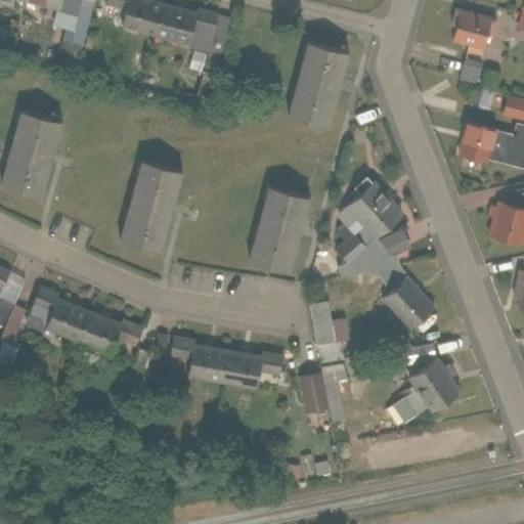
[(8,0),(62,13),(58,27),(73,31),(80,0),(8,0)]
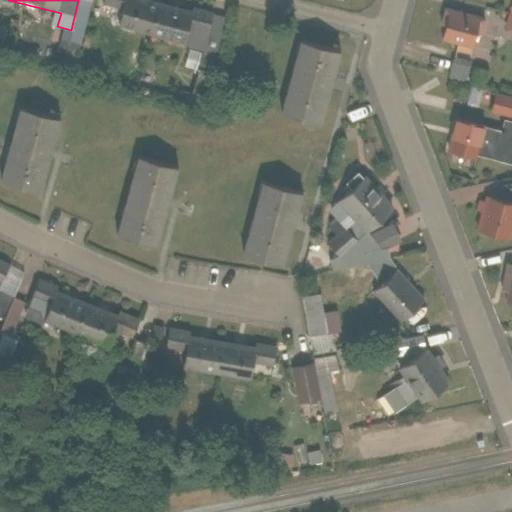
[(101,0),(97,17),(113,21),(110,33),(183,51),(188,32),(205,36),(209,20),(210,18),(191,13),(189,18),(124,1),(124,0),(101,0)]
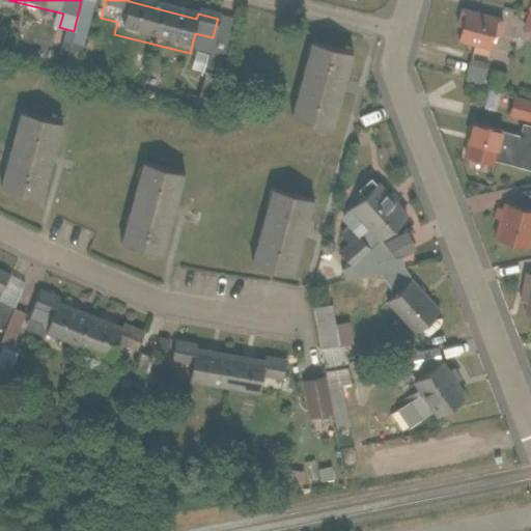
[(501,23),(465,15),(458,45),(495,52),(501,23)]
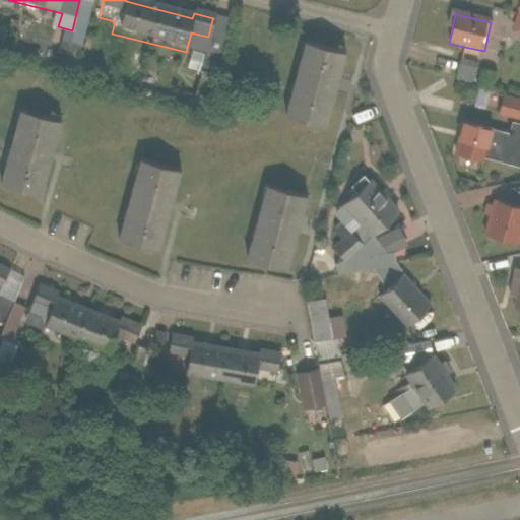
[(519,16),(515,15),(511,31),(519,34),(519,16)]
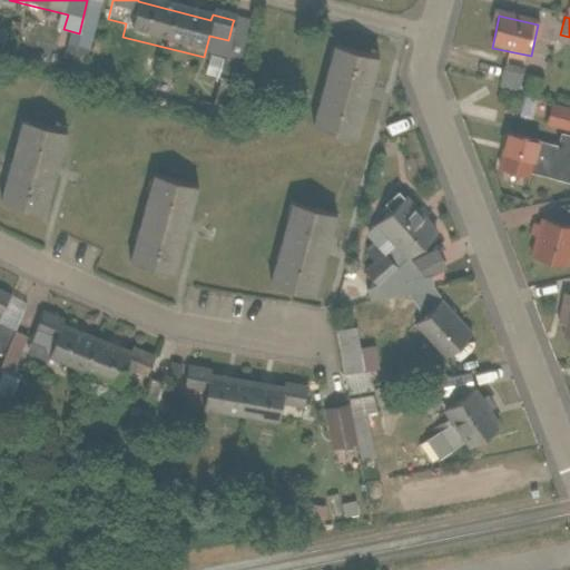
[(253,28),(233,22),(228,40),(222,69),(241,75),(253,28)]
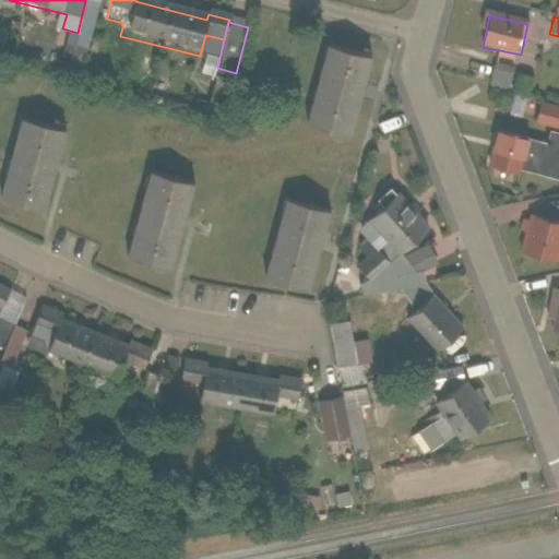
[(365,71),(314,59),(296,140),(346,152),(365,71)]
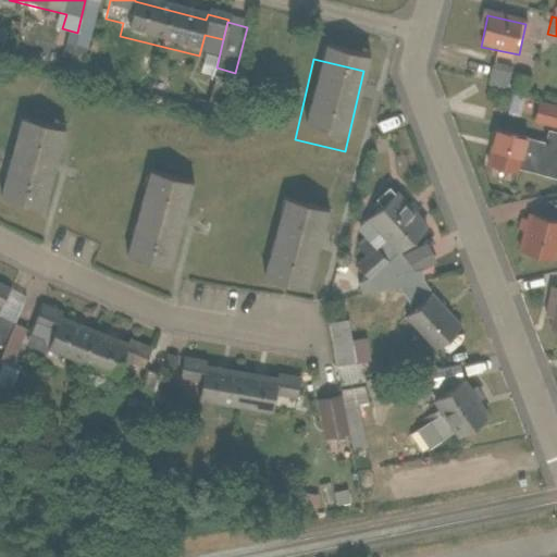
[(509,73),(491,69),(486,89),(505,93),(509,73)]
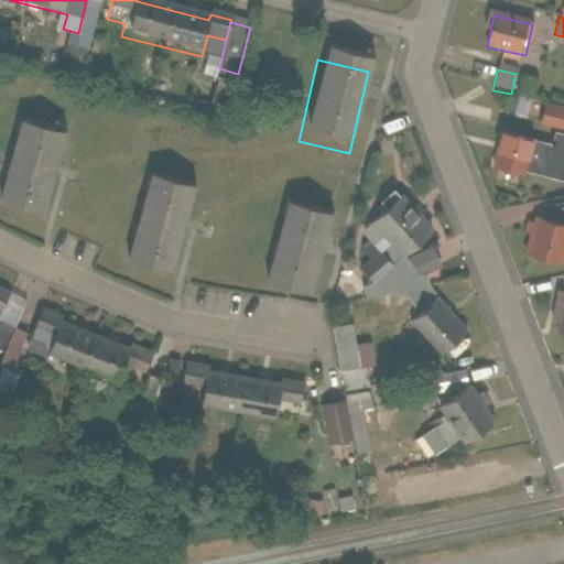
[(563,111),(542,107),(538,127),(563,132),(563,111)]
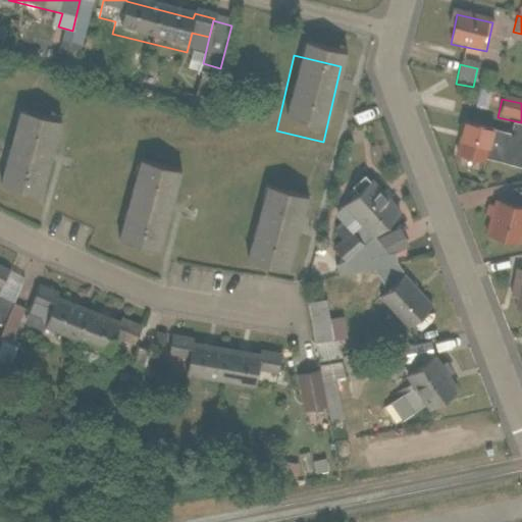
[(0,185),(41,196),(60,126),(18,114),(0,178),(0,185)]
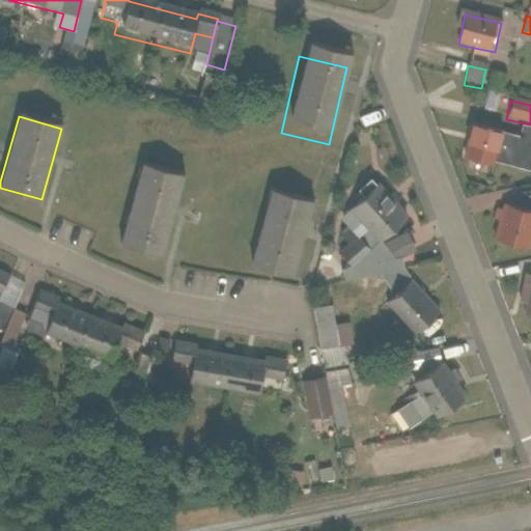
[(502,139),(468,129),(460,151),(468,154),(465,165),(493,172),(494,168),(502,139)]
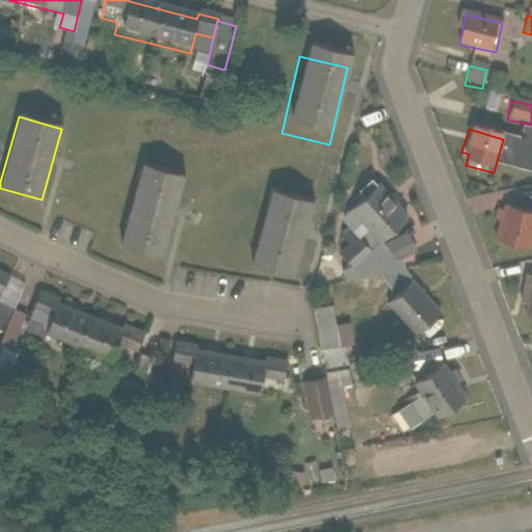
[(520,143),(503,139),(495,168),(531,178),(531,133),(523,131),(520,143)]
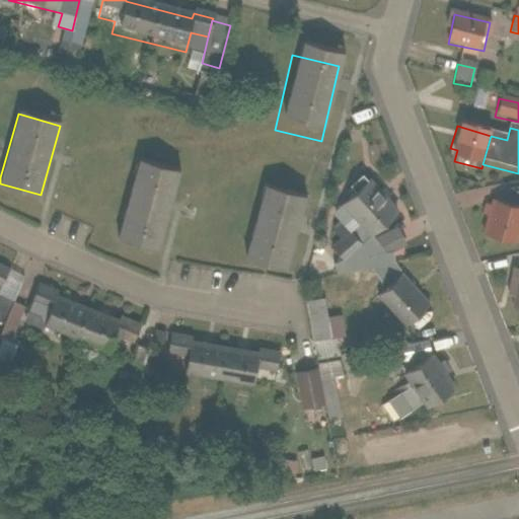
[(177,172),(136,162),(117,238),(158,249),(177,172)]
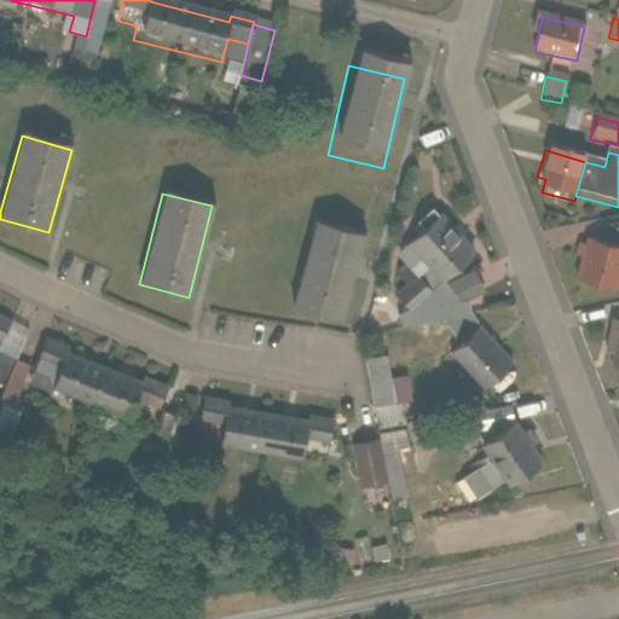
[(439,212),(400,244),(403,252),(435,288),(441,282),(473,252),(439,212)]
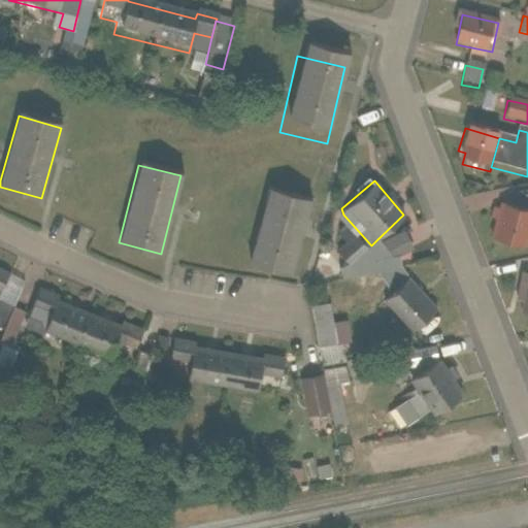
[(309,201),(270,191),(250,264),(289,274),(309,201)]
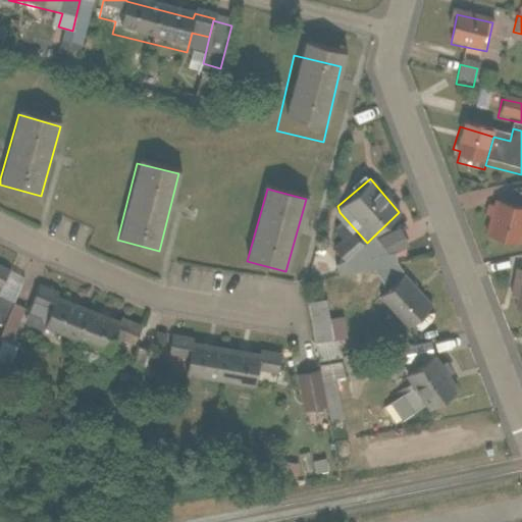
[(521,228),(521,211),(490,203),(480,239),(517,248),(521,228)]
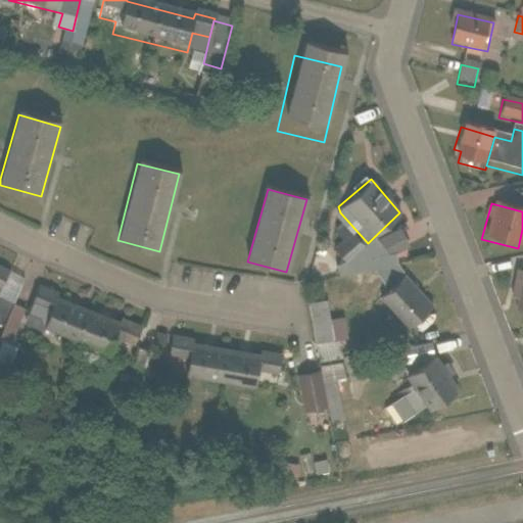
[(368,243),(340,212),(338,215),(346,223),(339,230),(346,239),(334,250),(343,260),(334,263),(337,277),(399,268),(396,251),(387,253),(373,238),(368,243)]
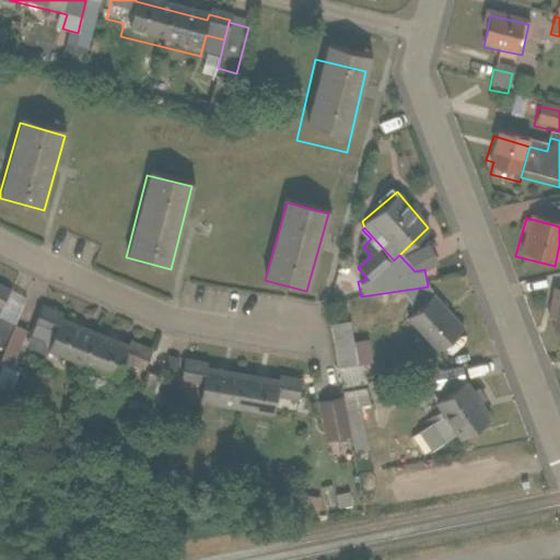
[(433,293),(407,318),(435,350),(463,326),(433,293)]
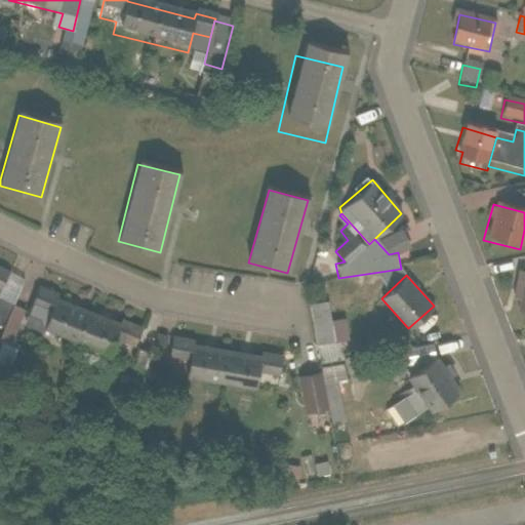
[(524,277),(515,275),(509,301),(517,303),(514,314),(524,316),(524,277)]
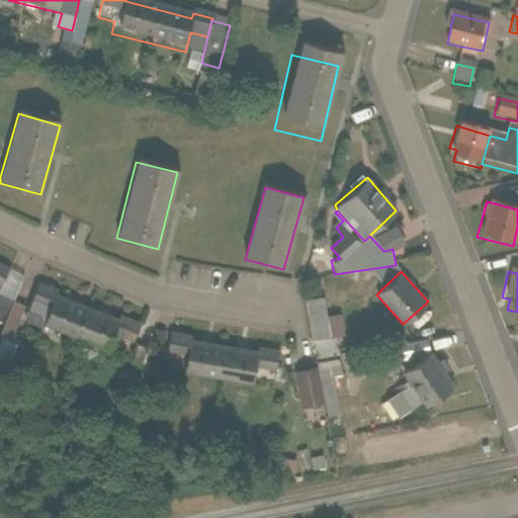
[(38,287),(32,303),(45,307),(35,328),(106,356),(113,338),(131,344),(138,326),(116,317),(114,323),(54,298),(55,294),(38,287)]
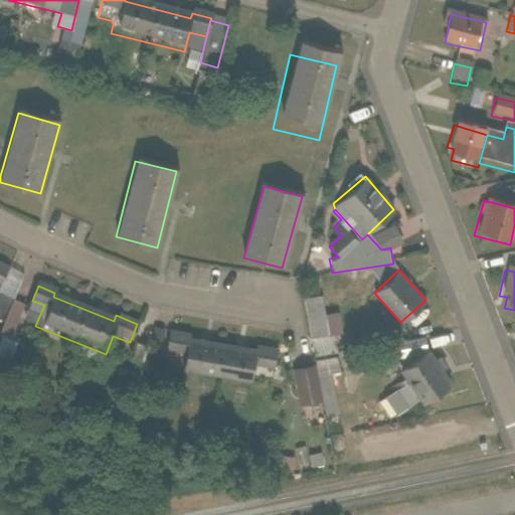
[(327,294),(305,297),(311,340),(344,336),(341,315),(330,317),(327,294)]
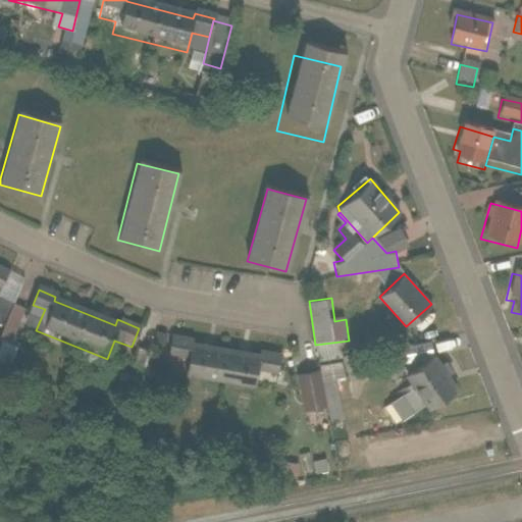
[(22,311),(0,301),(0,329),(11,334),(22,311)]
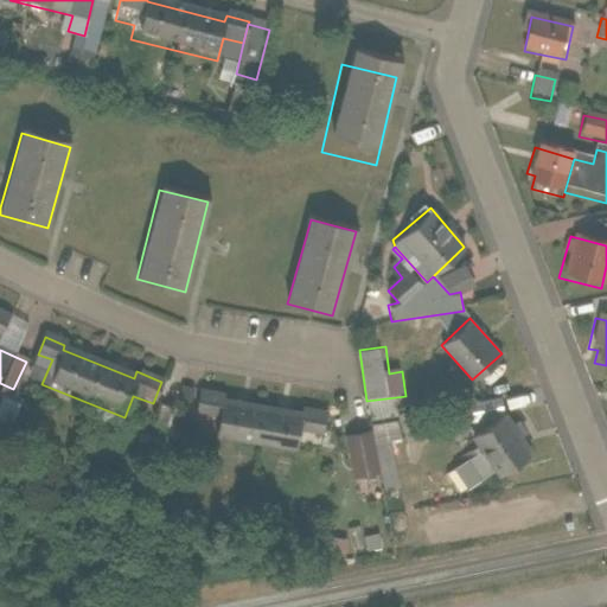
[(38,355),(34,352),(19,390),(37,398),(42,384),(52,359),(38,355)]
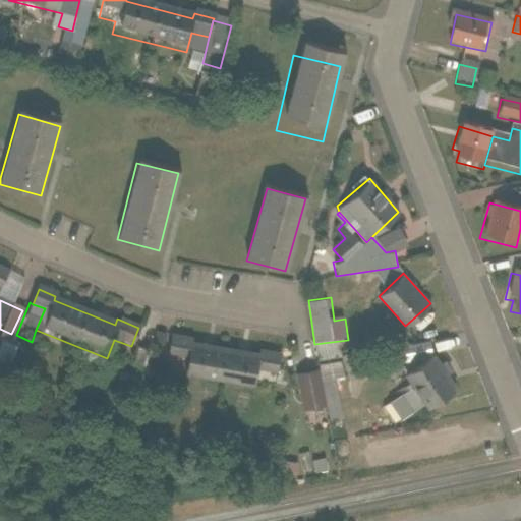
[(171,332),(168,352),(183,354),(179,377),(257,390),(261,369),(279,372),(282,351),(261,347),(258,351),(190,340),(191,336),(171,332)]
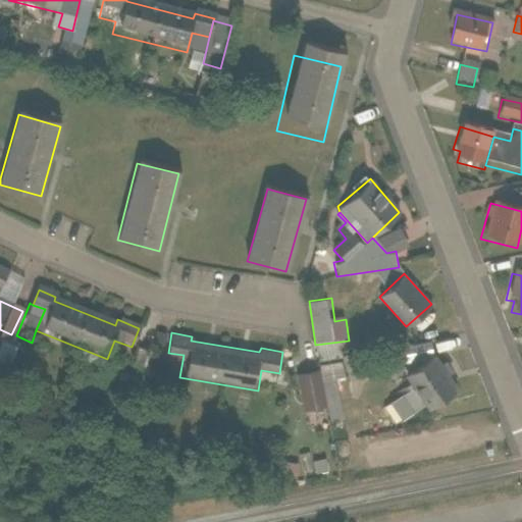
[(435,355),(404,377),(427,411),(458,389),(448,375),(453,372),(446,362),(442,365),(435,355)]
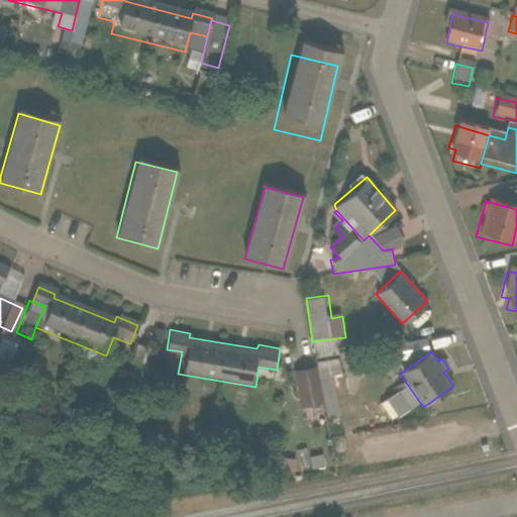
[(317,366),(319,377),(334,374),(342,372),(339,357),(316,362),(317,366)]
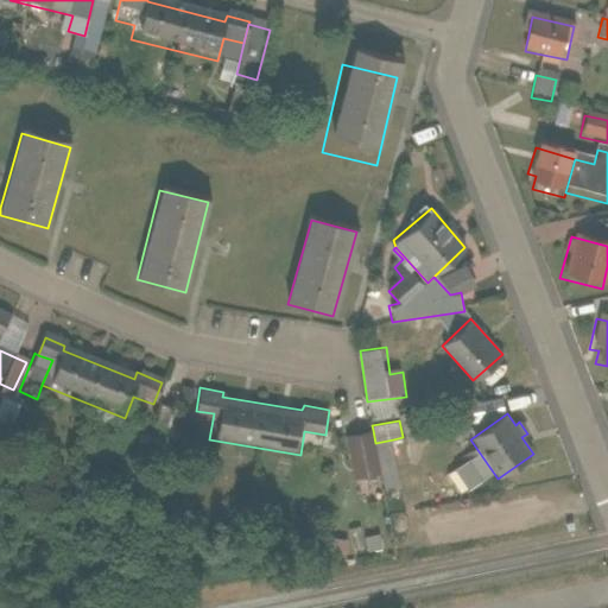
[(373,430),(346,435),(354,476),(380,472),(375,443),(373,430)]
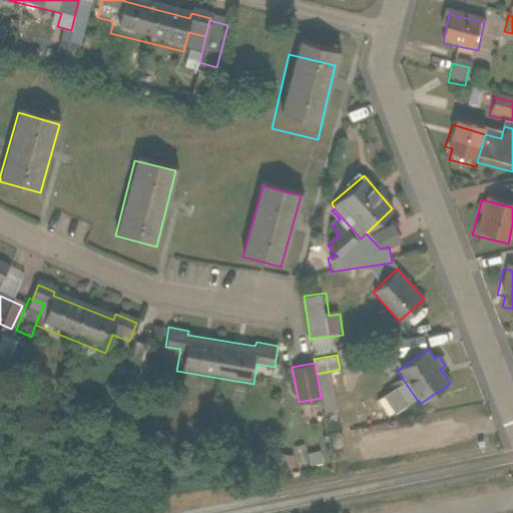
[(332,371),(317,374),(321,398),(325,415),(340,412),(332,371)]
